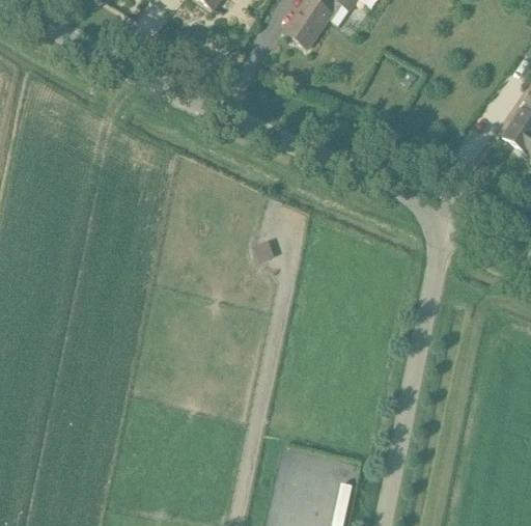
[(199,0),(212,8),(218,0),(199,0)]
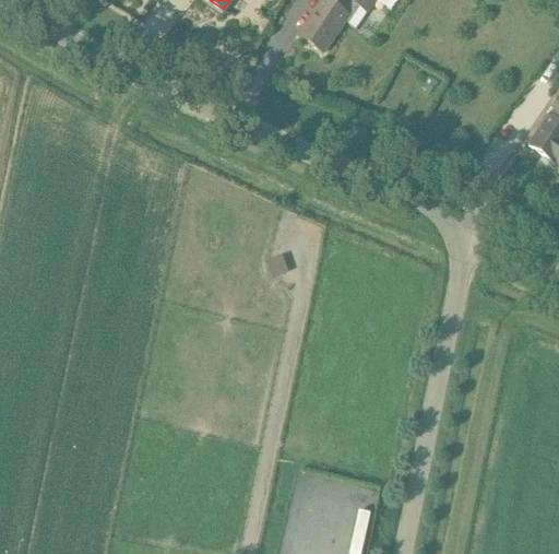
[(334,0),(333,1),(331,0),(321,0),(299,33),(322,48),(343,18),(348,21),(359,6),(368,12),(377,0),(334,0)]
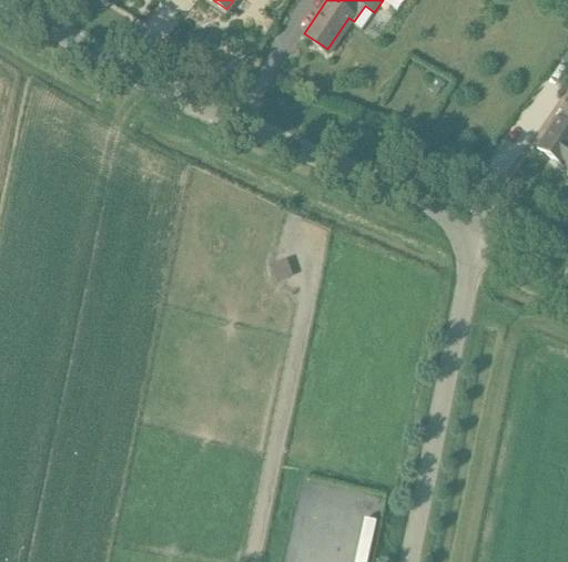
[(567,98),(536,143),(560,160),(560,159),(567,163),(567,98)]
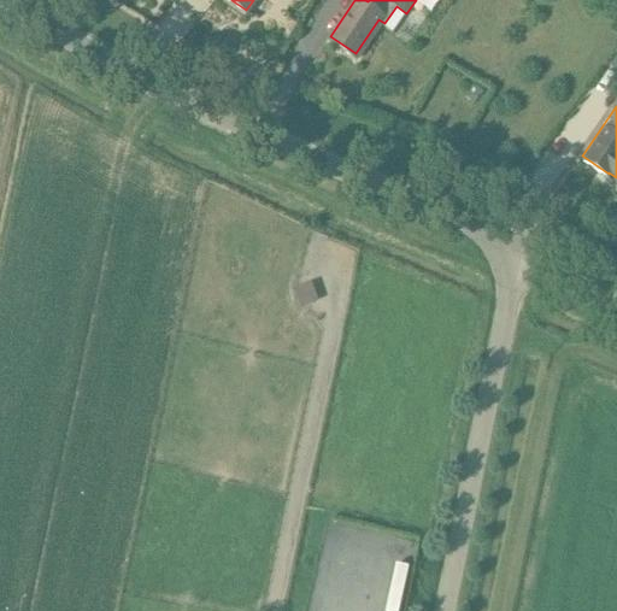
[(294,286),(300,301),(318,294),(312,278),(294,286)]
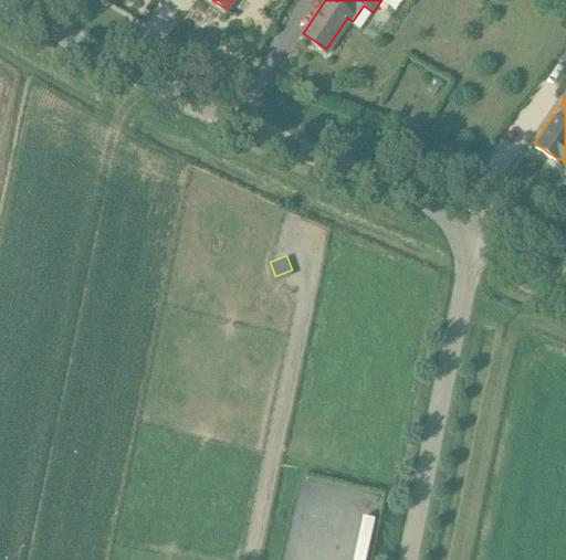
[(285,550),(282,559),(302,559),(304,553),(285,550)]
